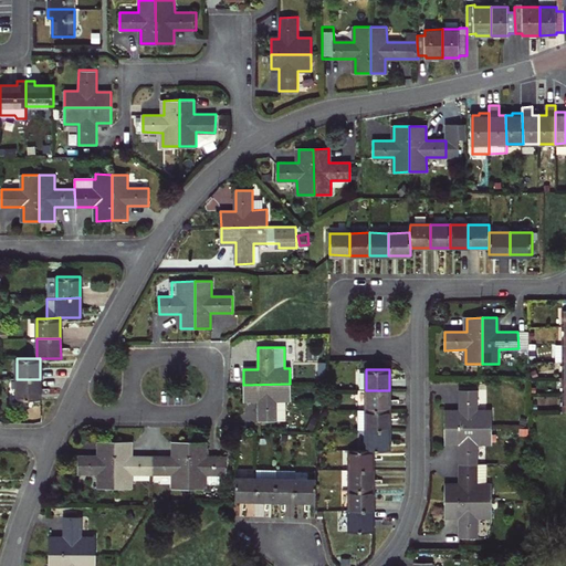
[(40,379),(17,379),(18,399),(40,399),(40,379)]
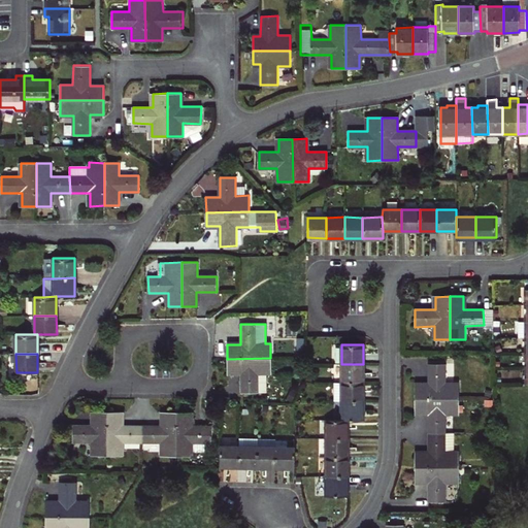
[(270,358),(227,359),(227,372),(240,372),(240,393),(265,393),(265,373),(270,373),(270,358)]
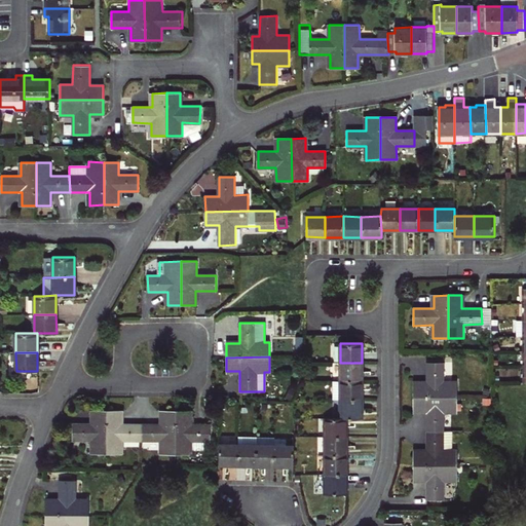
[(340,381),(362,381),(362,363),(340,363),(340,381)]
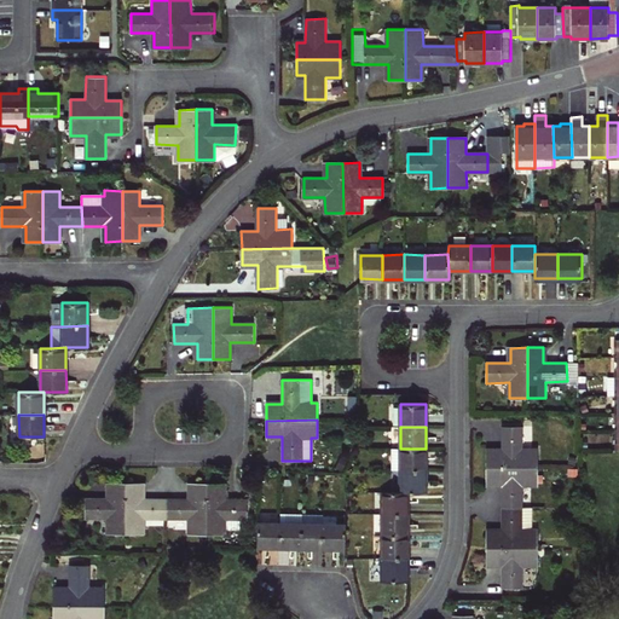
[(502,450),(486,451),(486,467),(536,467),(536,450),(520,450),(520,427),(502,427),(502,450)]
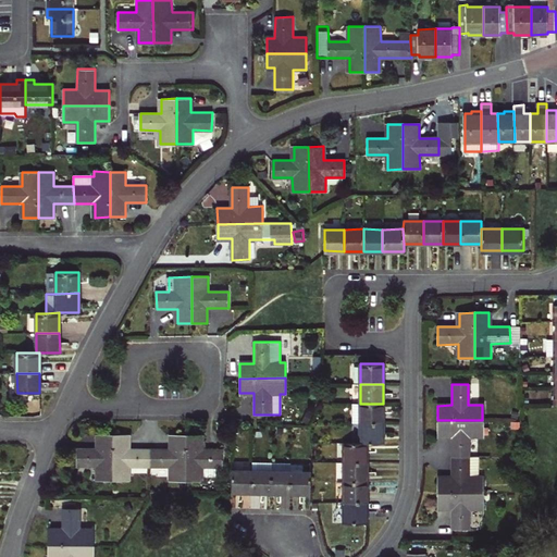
[(360,423),(383,423),(383,404),(360,404),(353,404),(353,423),(360,423)]
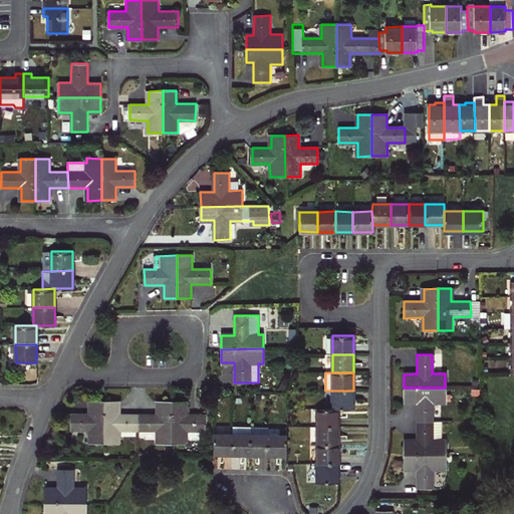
[(445,388),(404,388),(404,402),(417,402),(417,422),(433,422),(433,403),(445,403),(445,388)]
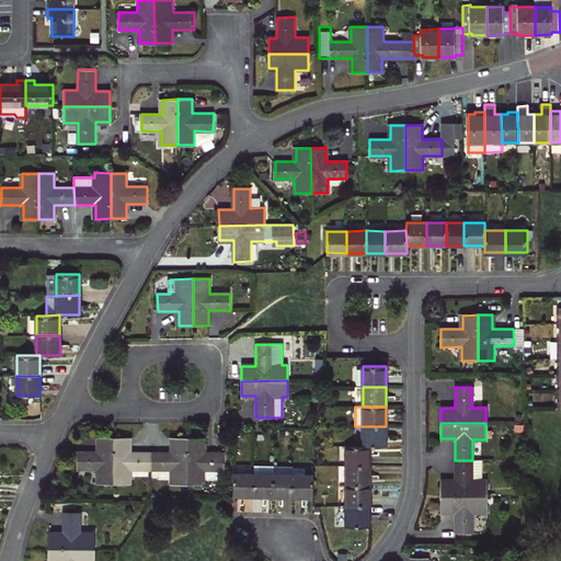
[(370,446),(386,446),(386,426),(363,426),(363,446),(370,446)]
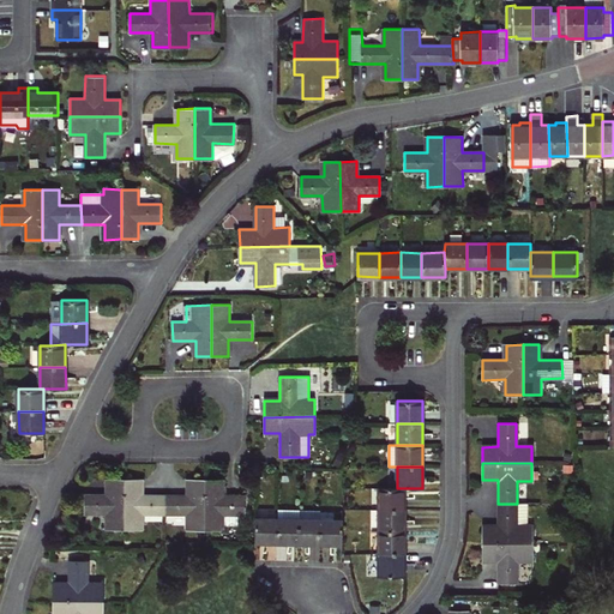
[(107,495),(85,495),(85,515),(107,513),(107,530),(125,530),(125,479),(107,479),(107,495)]
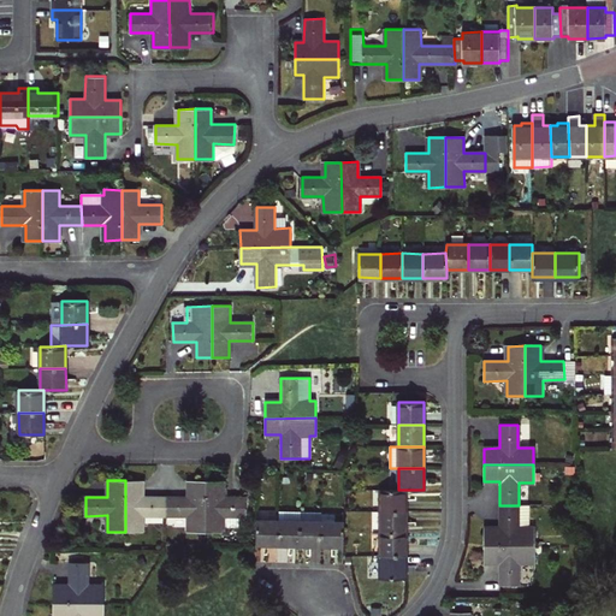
[(125,480),(125,532),(143,532),(143,516),(165,516),(166,497),(141,497),(142,481),(125,480)]
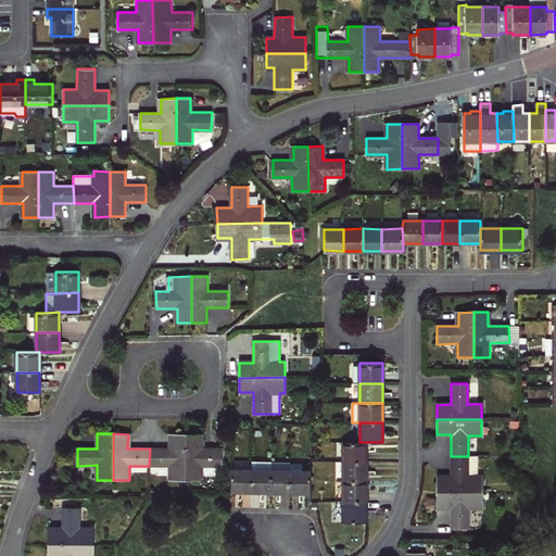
[(150,449),(149,466),(169,466),(169,480),(186,480),(186,434),(171,434),(171,449),(150,449)]
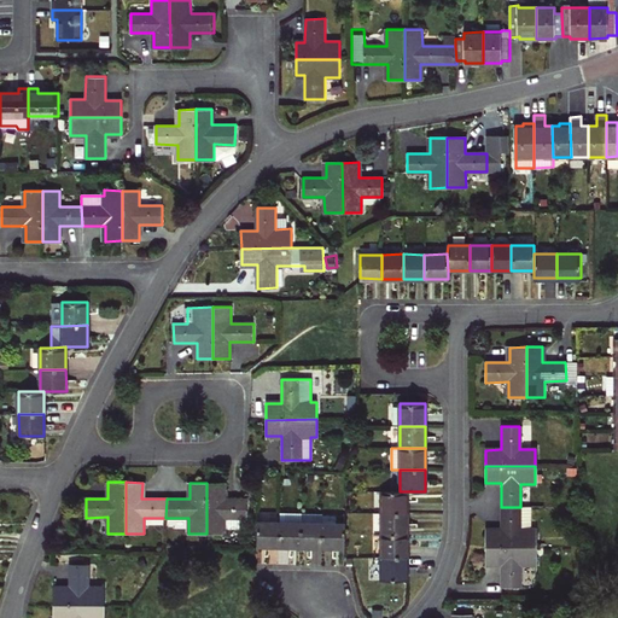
[(246,499),(223,499),(223,483),(207,483),(207,534),(225,534),(225,529),(246,529),(246,499)]
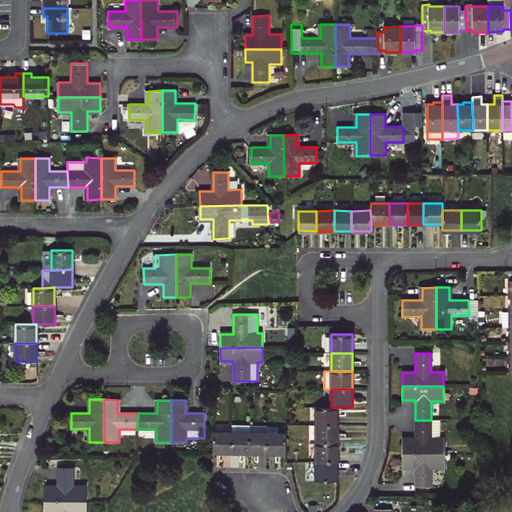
[(316,425),(338,426),(338,407),(331,407),(316,407),(316,425)]
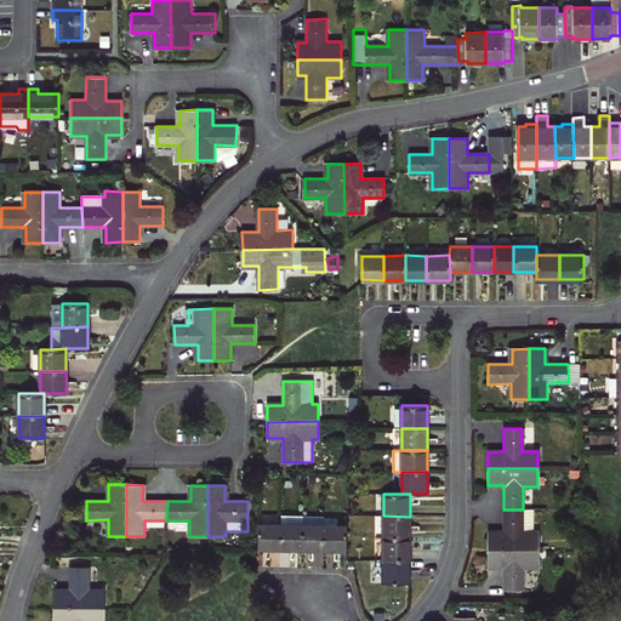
[(523,510),(503,510),(503,533),(489,533),(489,550),(539,550),(539,531),(523,533),(523,510)]
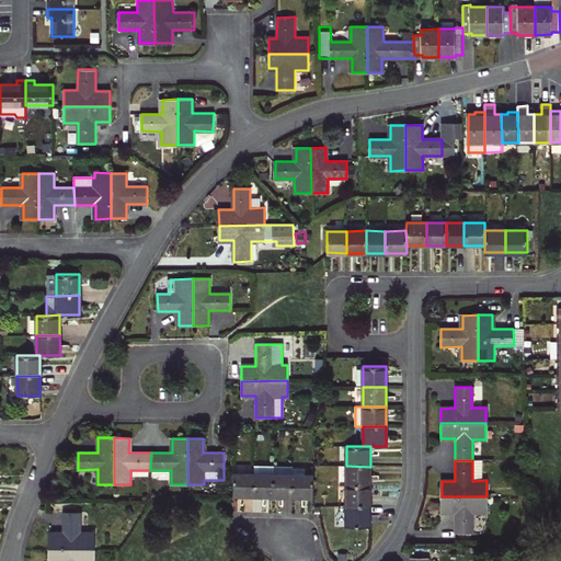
[(346,487),(370,487),(370,467),(346,466),(346,487)]
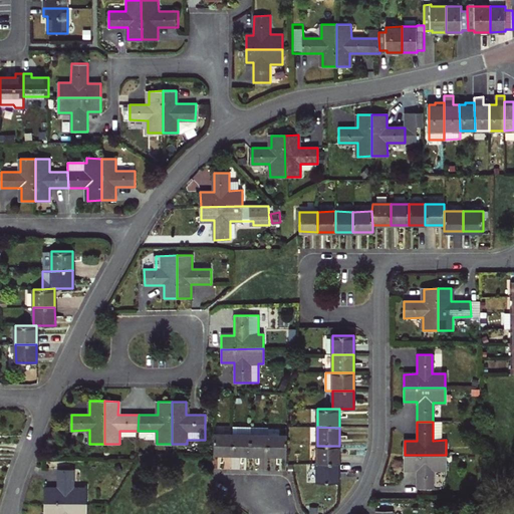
[(268,428),(251,429),(251,436),(268,436),(268,428)]
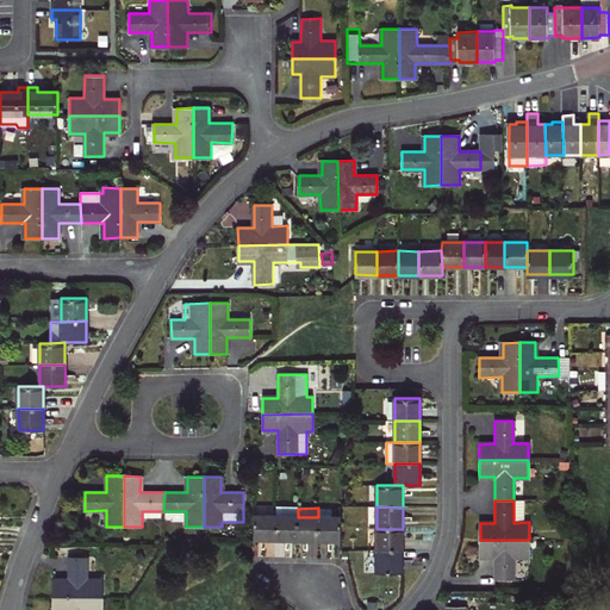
[(254,539),(277,539),(277,517),(255,516),(254,539)]
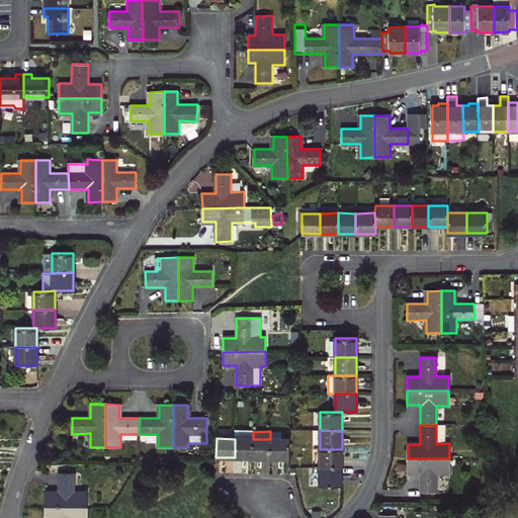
[(235,439),(235,457),(253,457),(253,439),(235,439)]
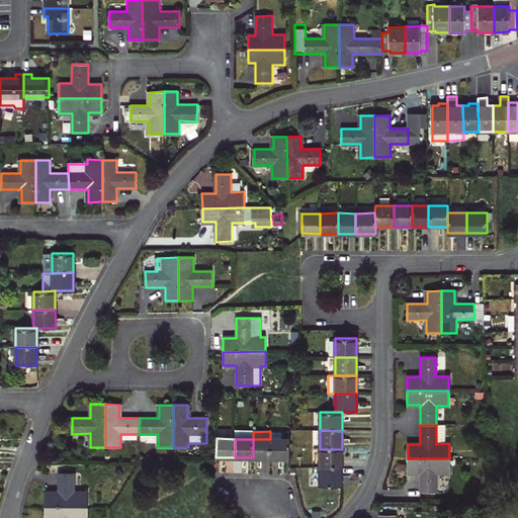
[(253,439),(253,457),(270,457),(270,439),(253,439)]
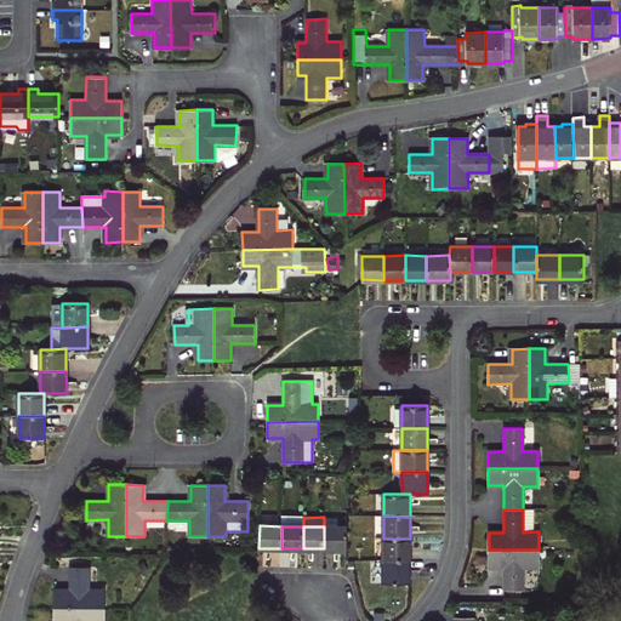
[(324,527),(324,548),(346,550),(346,528),(324,527)]
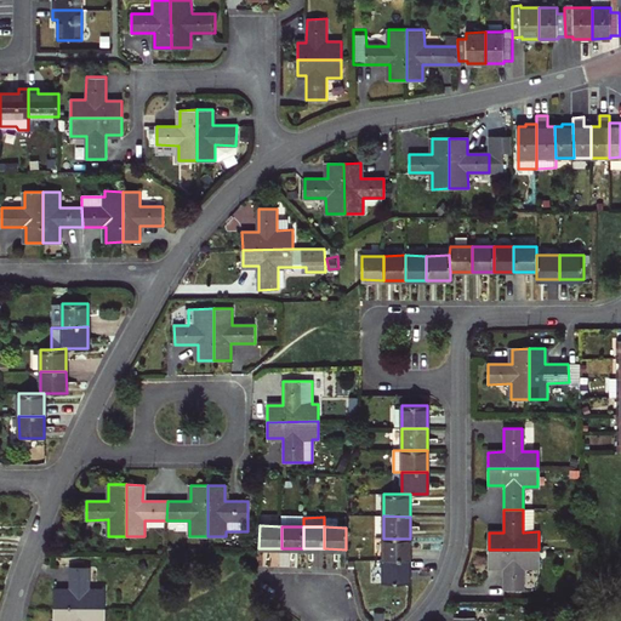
[(410,560),(410,539),(383,539),(383,559),(410,560)]
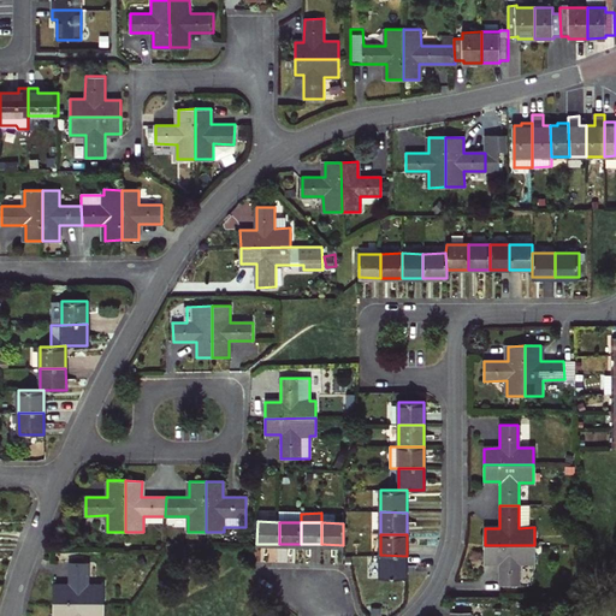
[(534,545),(485,545),(485,562),(499,561),(499,585),(519,585),(519,563),(534,563),(534,545)]
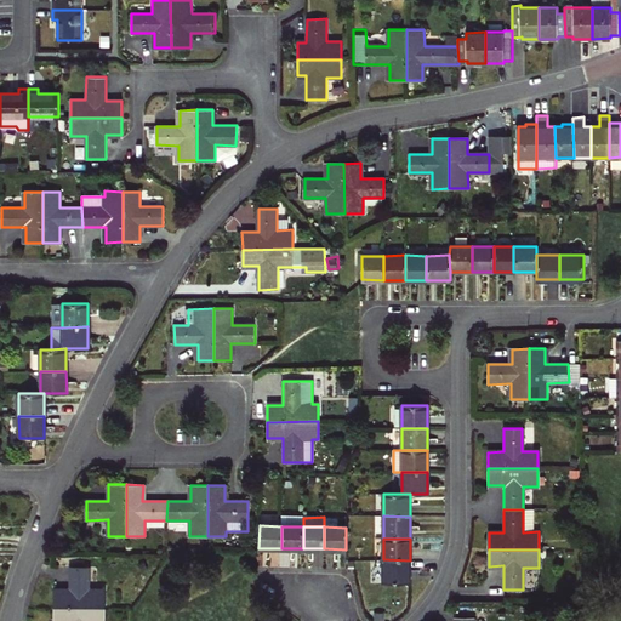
[(410,584),(410,560),(383,559),(383,582),(410,584)]
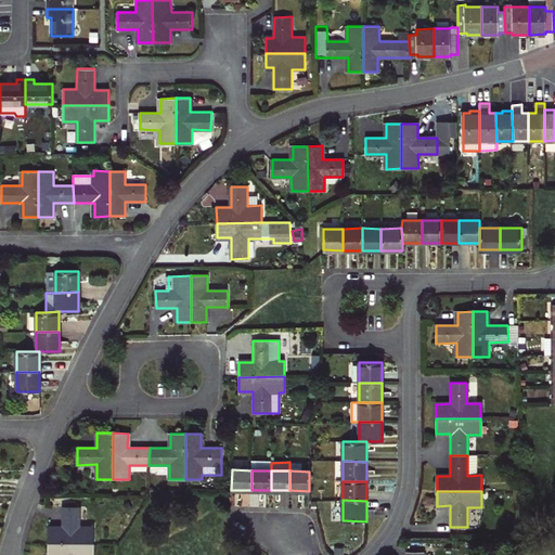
[(49,528),(49,542),(93,543),(93,527),(80,527),(80,507),(63,507),(63,528),(49,528)]
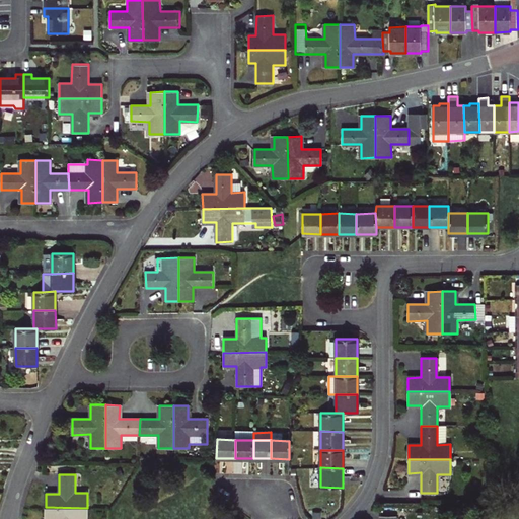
[(86,518),(87,508),(46,507),(45,518),(86,518)]
